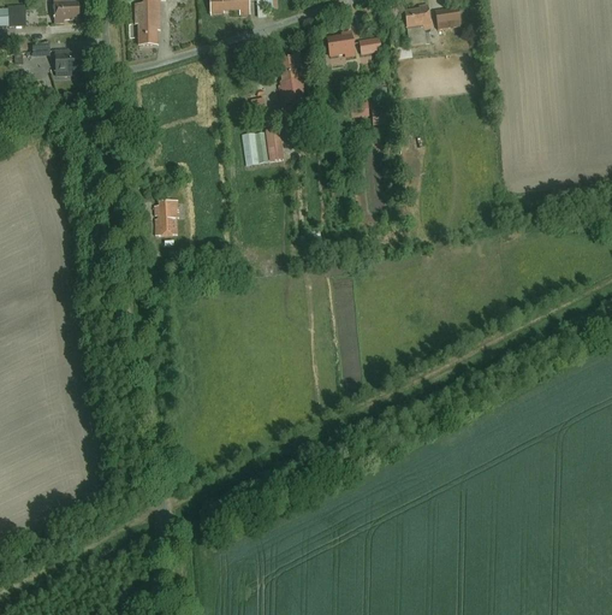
[(64,1),(53,3),(54,23),(83,19),(81,0),(72,0),(64,1)]
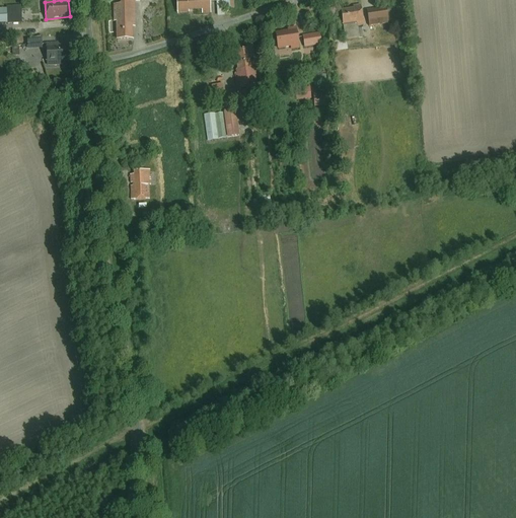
[(122,3),(114,4),(114,11),(116,11),(117,39),(135,38),(134,25),(136,25),(135,3),(131,3),(130,0),(122,0),(122,3)]
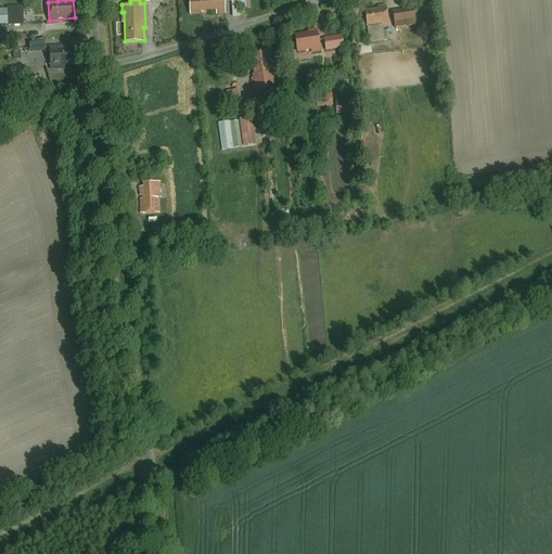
[(189,0),(190,14),(202,13),(201,10),(216,9),(216,12),(227,11),(226,1),(226,0),(189,0)]
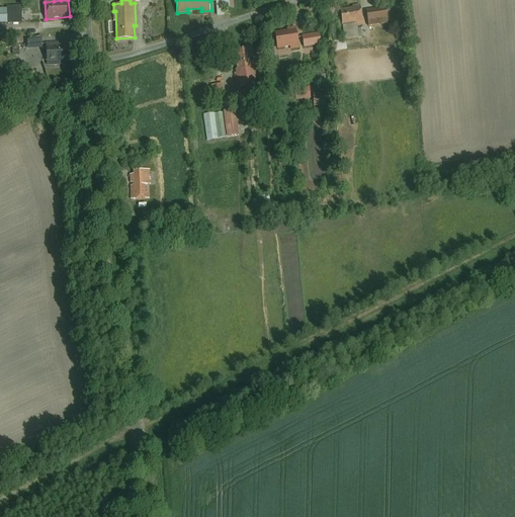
[(217,14),(225,14),(224,8),(231,7),(230,0),(216,0),(216,1),(217,14)]
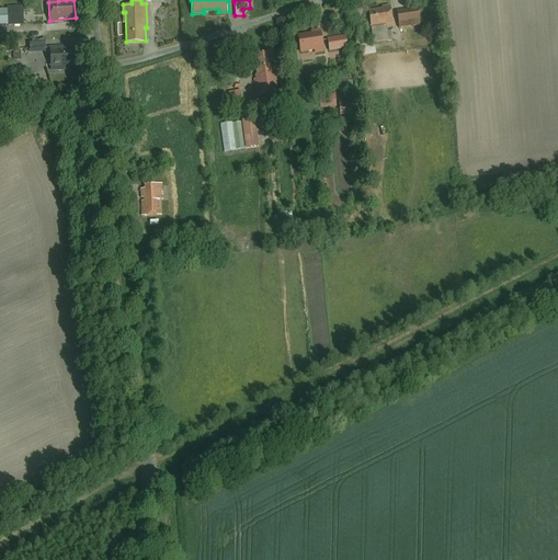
[(23,4),(8,7),(8,9),(10,23),(10,25),(25,23),(23,4)]
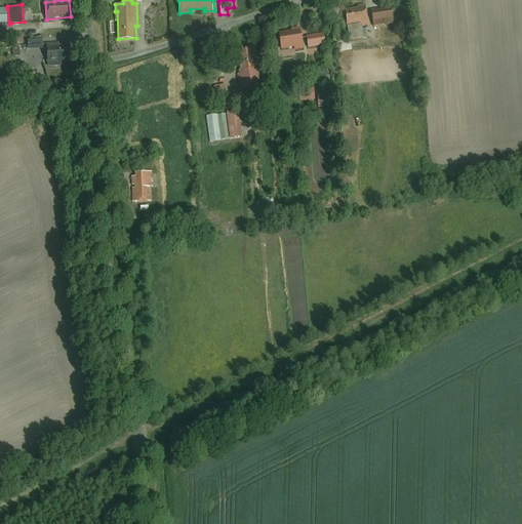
[(368,7),(346,9),(348,27),(362,26),(370,25),(368,11),(368,7)]
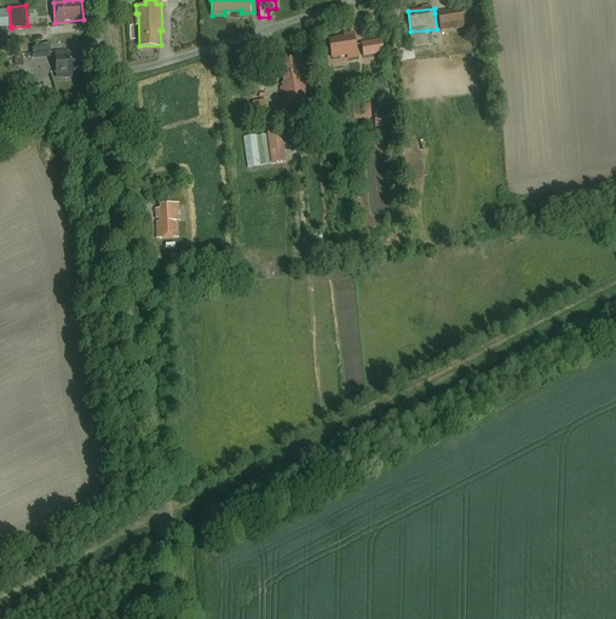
[(9,10),(0,10),(0,26),(11,26),(9,10)]
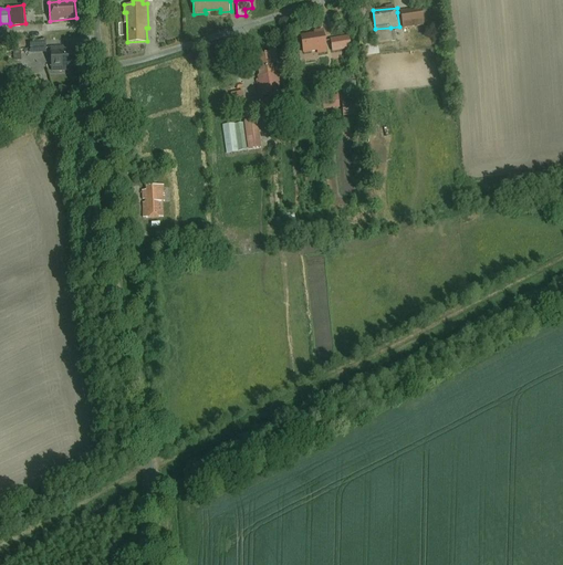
[(421,9),(397,12),(399,27),(424,23),(421,9)]
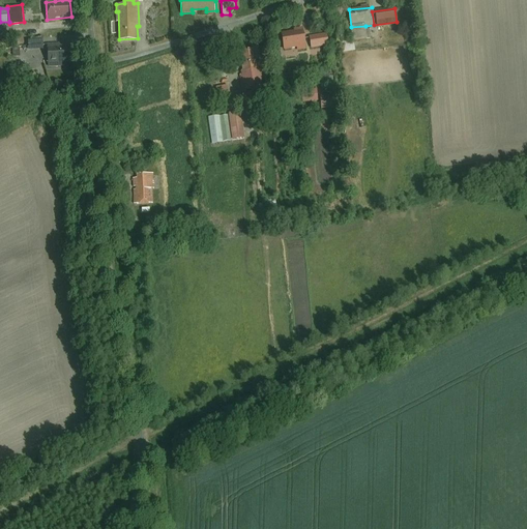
[(367,38),(366,26),(351,27),(352,39),(367,38)]
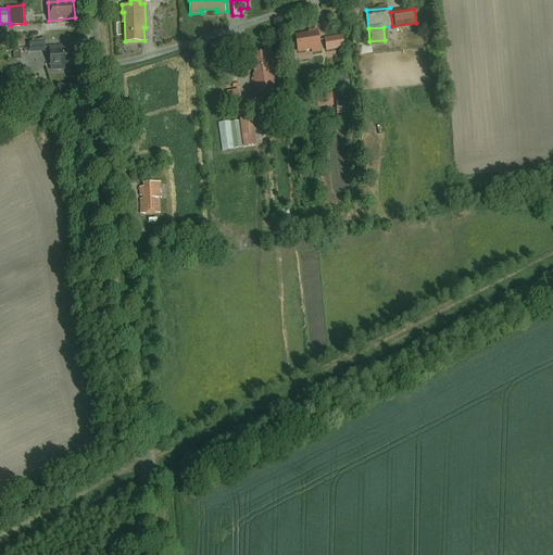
[(310,32),(296,34),(299,51),(313,49),(314,51),(323,50),(323,48),(321,37),(319,28),(310,30),(310,32)]
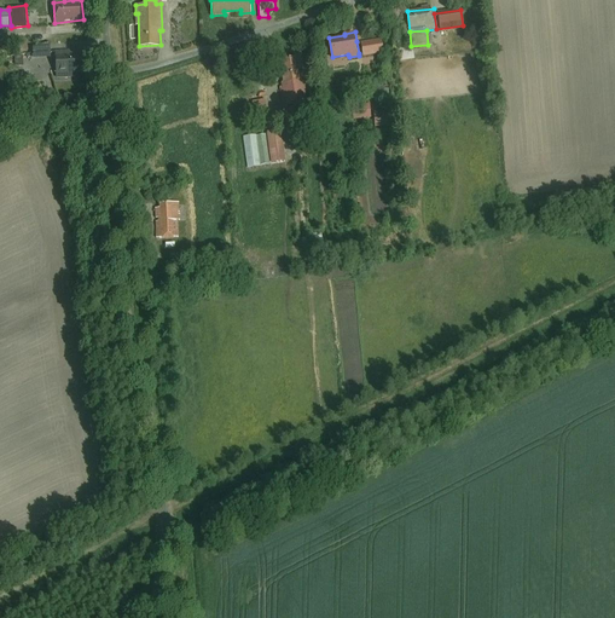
[(359,53),(383,50),(381,38),(357,41),(359,53)]
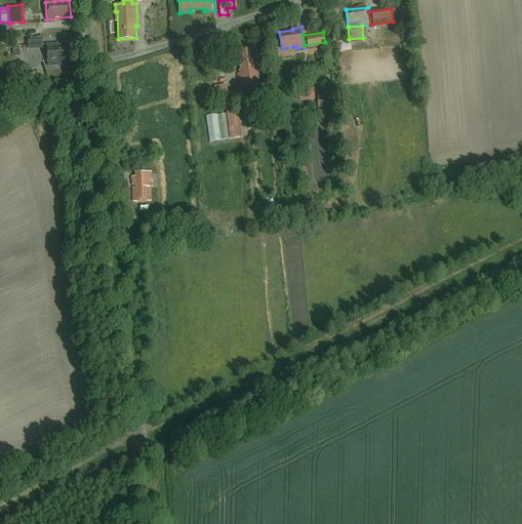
[(29,40),(29,54),(43,53),(43,40),(29,40)]
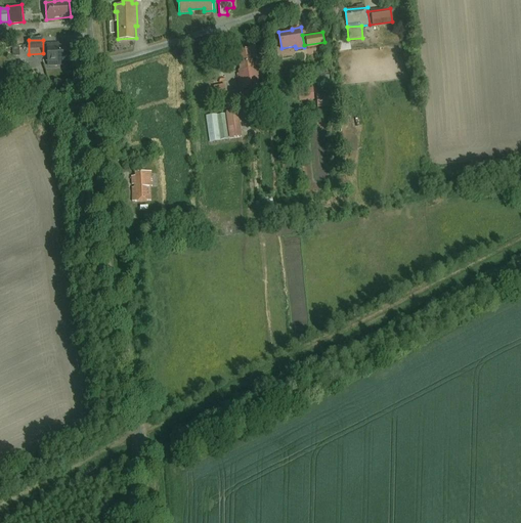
[(350,40),(337,41),(338,50),(351,49),(350,40)]
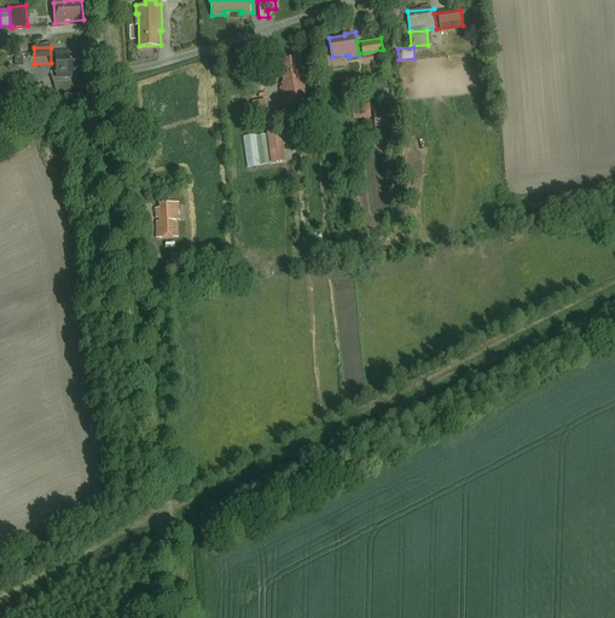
[(87,55),(56,56),(56,75),(87,74),(87,55)]
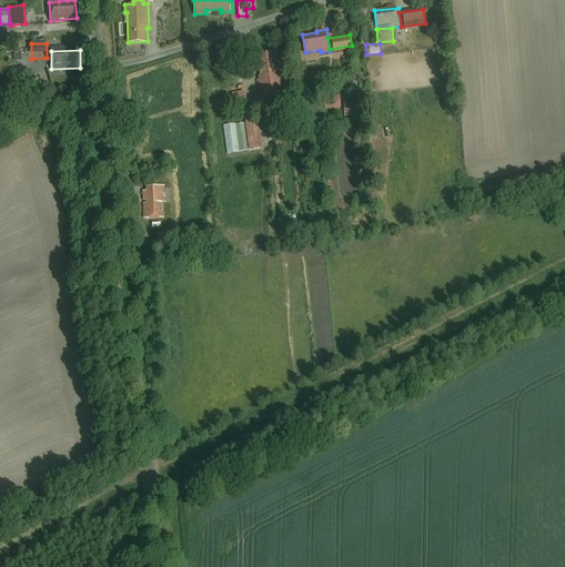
[(279,69),(263,71),(266,94),(282,92),(279,69)]
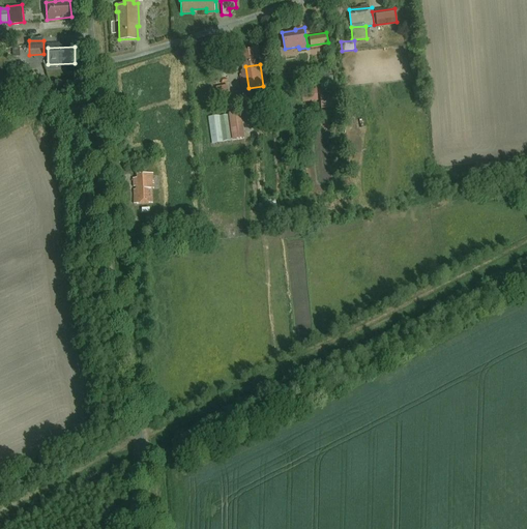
[(229,84),(215,86),(217,100),(231,98),(229,84)]
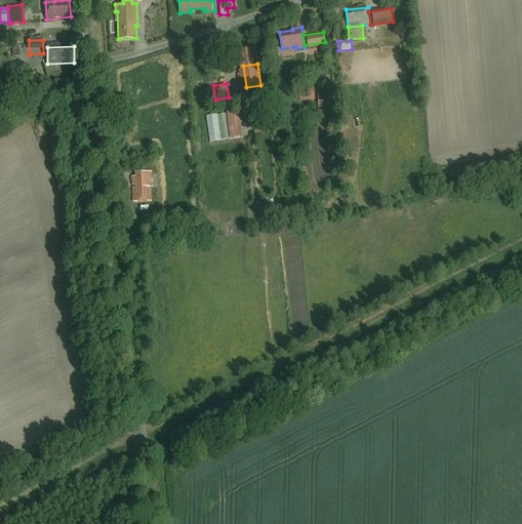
[(238,110),(226,112),(230,137),(242,136),(238,110)]
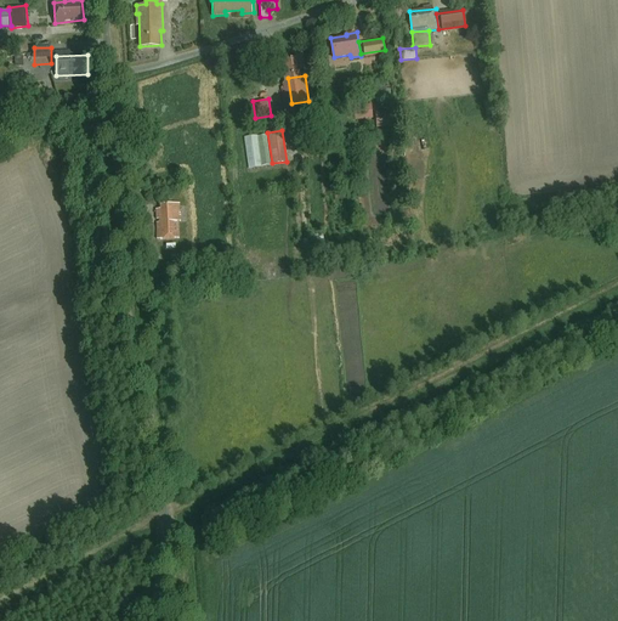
[(243,135),(245,168),(267,165),(265,134),(243,135)]
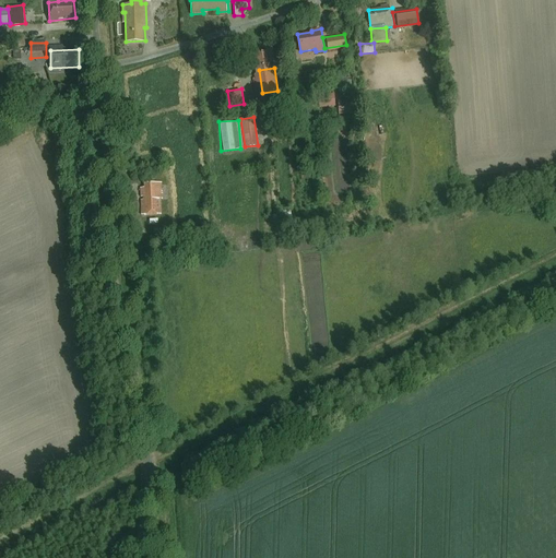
[(162,182),(144,183),(144,187),(140,187),(142,215),(160,214),(160,198),(163,198),(162,182)]
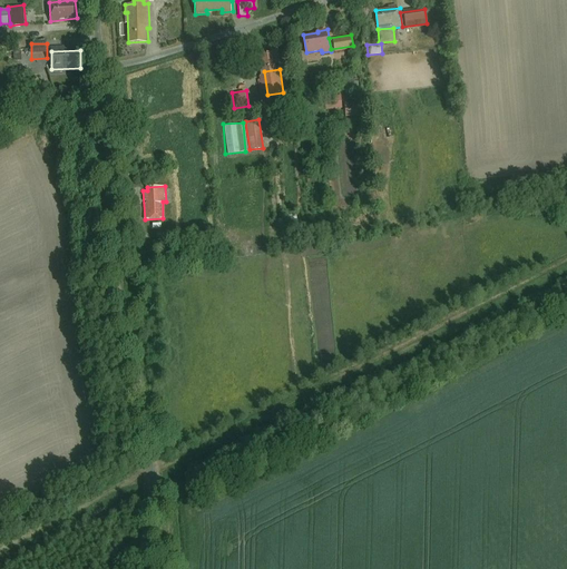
All buildings are outlined.
